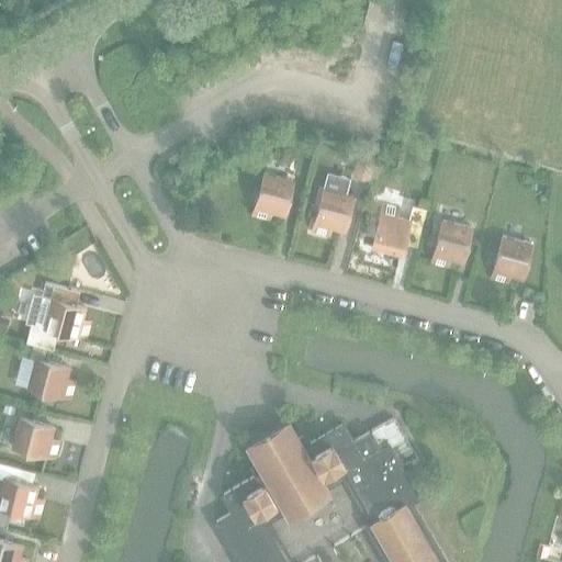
[(271,212),(283,215),(292,180),(263,172),(251,215),(269,220),(271,212)]
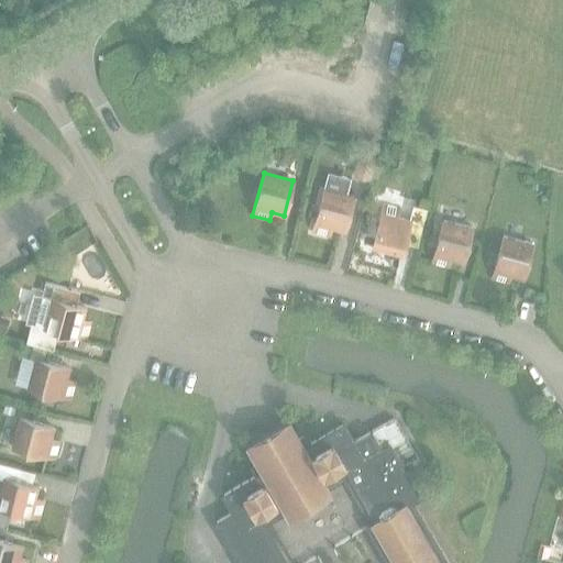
[(331,228),(343,231),(352,196),(323,188),(312,232),(329,236),(331,228)]
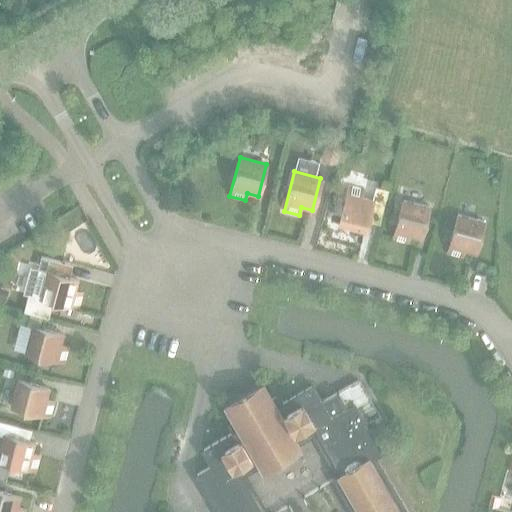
[(375,186),(371,200),(362,197),(364,189),(348,185),(338,225),(364,232),(370,210),(381,213),(388,190),(375,186)]
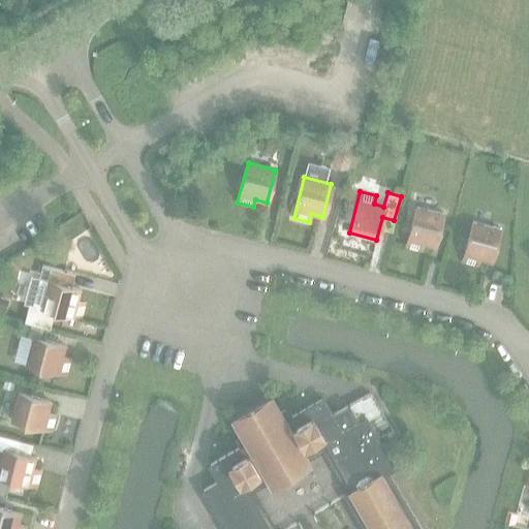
[(424,244),(434,246),(443,214),(416,207),(405,247),(422,251),(424,244)]
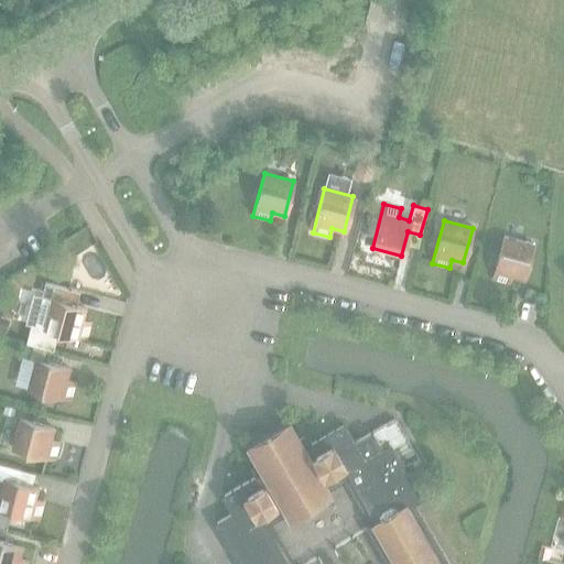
[(511,275),(523,279),(532,243),(503,236),(492,280),(509,284),(511,275)]
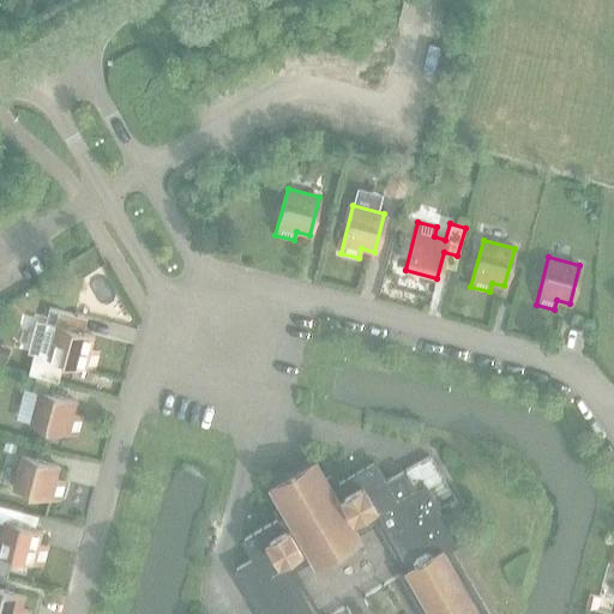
[(36,320),(28,350),(34,353),(28,373),(58,381),(64,361),(94,369),(98,350),(90,348),(92,336),(70,329),(73,314),(48,307),(44,323),(36,320)]
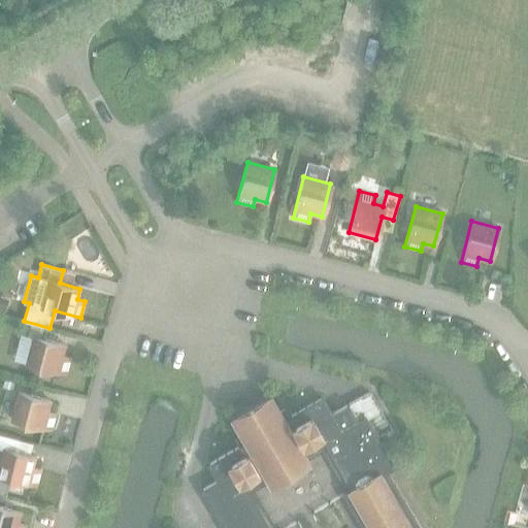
[(25,363),(66,373),(70,358),(62,356),(65,344),(39,338),(42,327),(30,324),(27,335),(32,336),(25,363)]
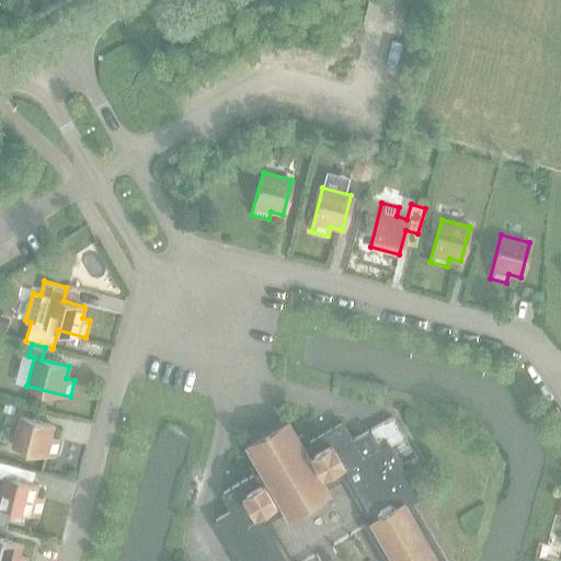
[(214,519),(197,529),(216,560),(286,560),(278,548),(261,517),(296,497),(344,469),(364,502),(373,518),(364,524),(386,560),(446,560),(410,500),(419,494),(403,469),(412,464),(418,460),(392,415),(369,428),(352,438),(342,422),(308,442),(304,433),(294,438),(285,422),(262,435),(249,443),(259,459),(250,465),(254,472),(220,492),(230,510),(214,519)]
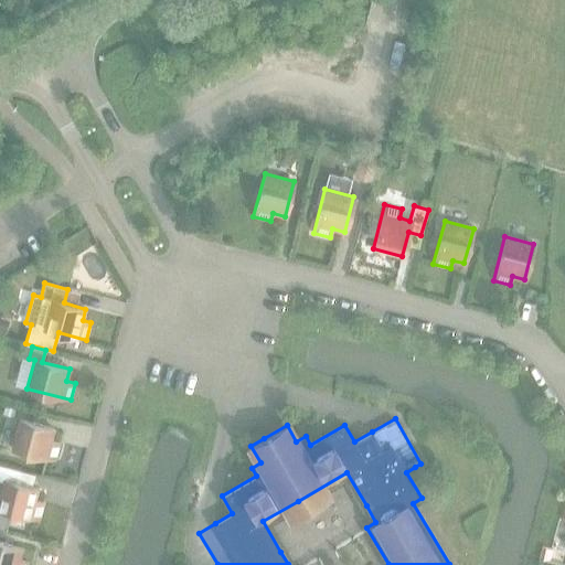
[(11,448),(55,459),(60,443),(51,440),(54,428),(19,419),(11,448)]
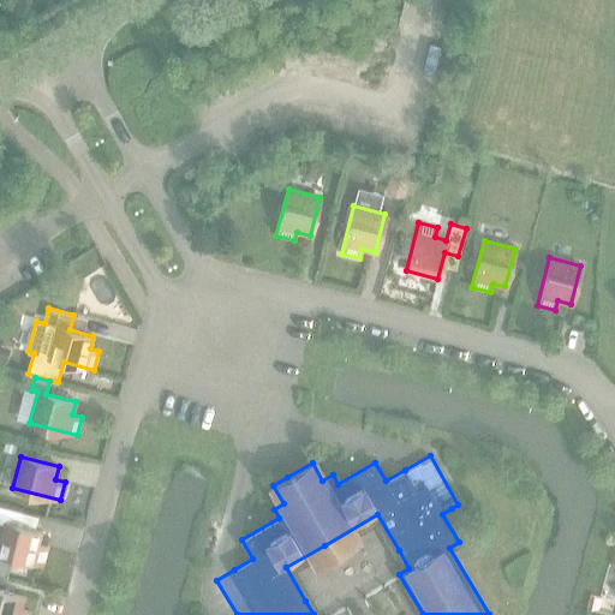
[(0,574),(6,577),(11,557),(42,566),(47,547),(39,544),(41,531),(18,525),(22,512),(0,505),(0,520),(4,521),(0,532),(0,574)]
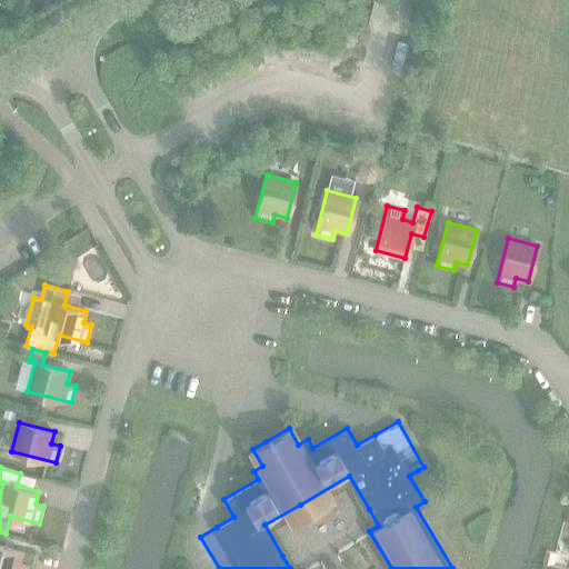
[(0,568),(27,568),(28,566),(19,563),(22,552),(0,546),(0,568)]
